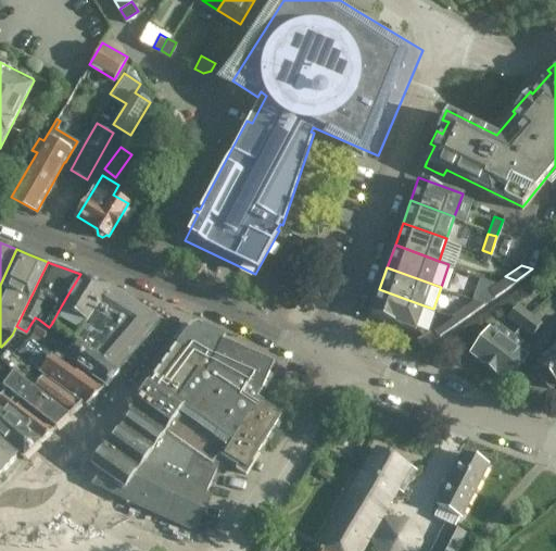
[(68,293),(61,307),(74,313),(87,321),(89,322),(113,285),(80,274),(68,293)]
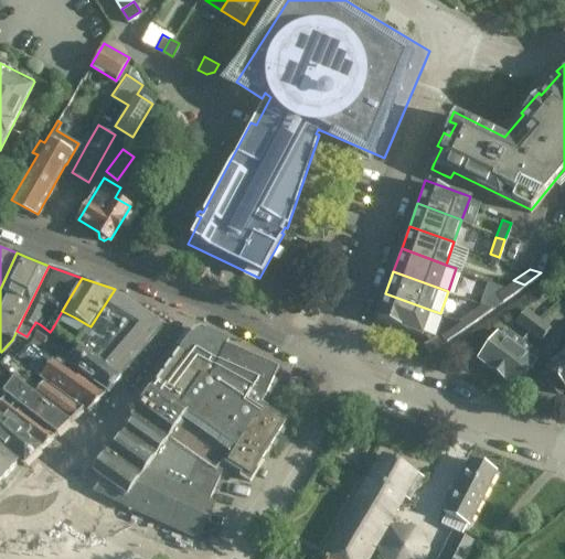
[(524,285),(513,280),(497,291),(502,299),(524,285)]
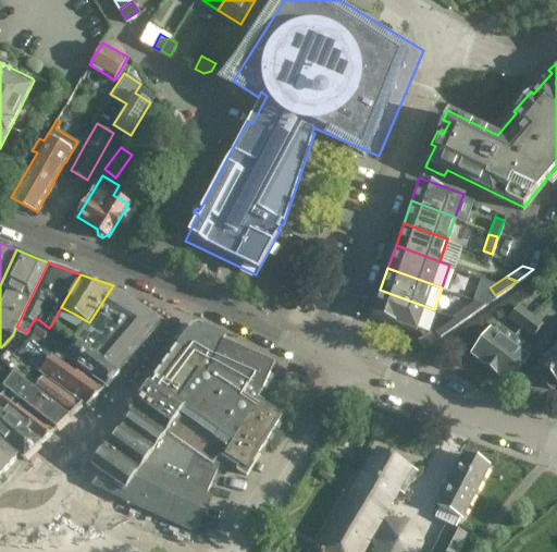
[(113,285),(89,322),(99,328),(93,335),(100,340),(93,348),(114,367),(159,317),(114,286),(113,285)]
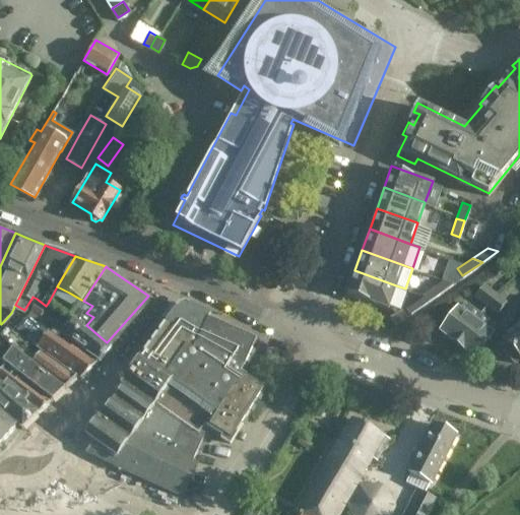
[(389,306),(396,285),(354,270),(347,293),(389,306)]
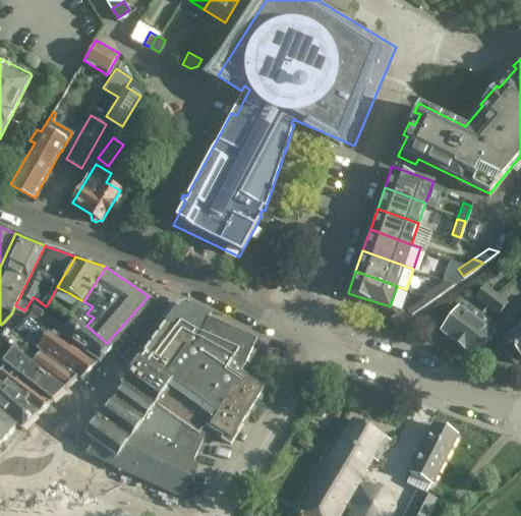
[(455,283),(444,279),(423,293),(424,295),(432,298),(455,283)]
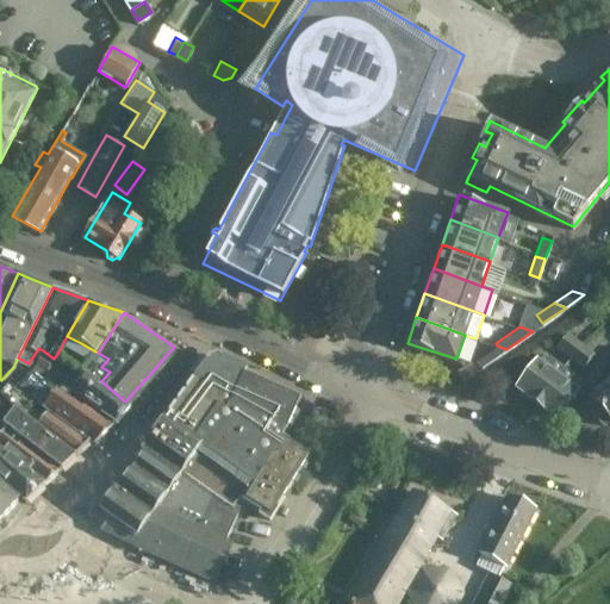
[(570,356),(582,340),(568,330),(556,346),(570,356)]
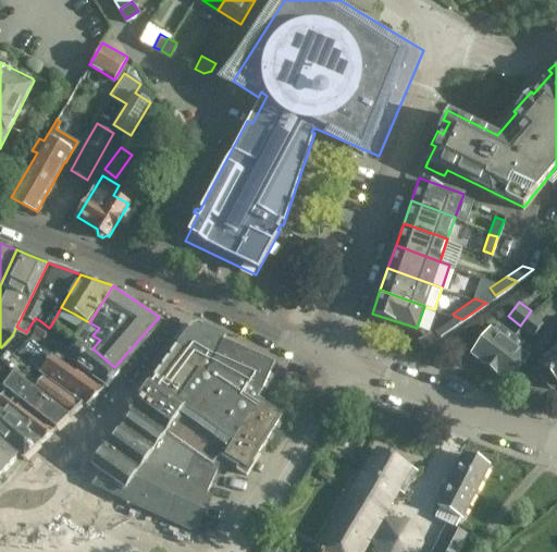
[(544,320),(531,310),(520,326),(533,334),(544,320)]
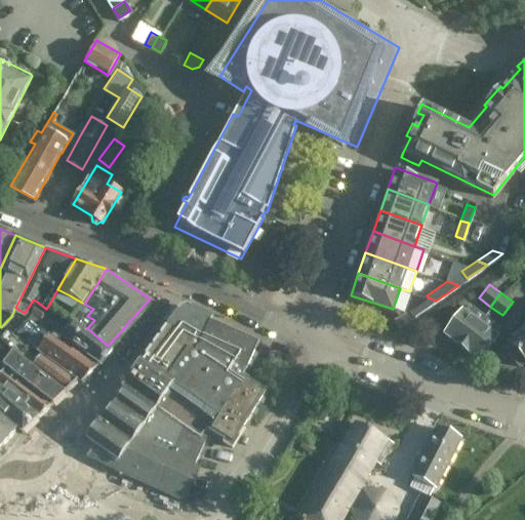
[(436,301),(428,297),(410,311),(414,316),(436,301)]
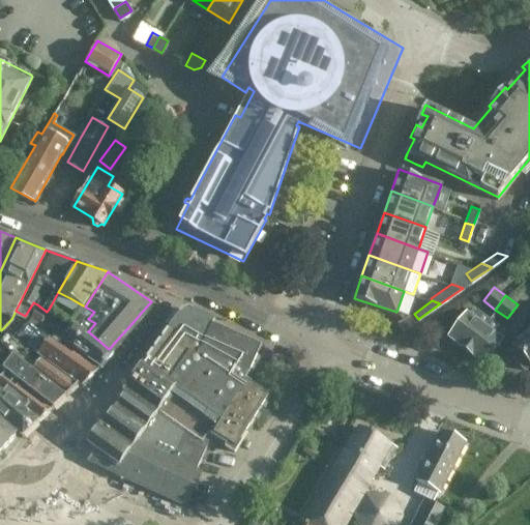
[(33,310),(30,316),(31,316),(40,323),(49,313),(47,312),(37,304),(34,310),(33,310)]
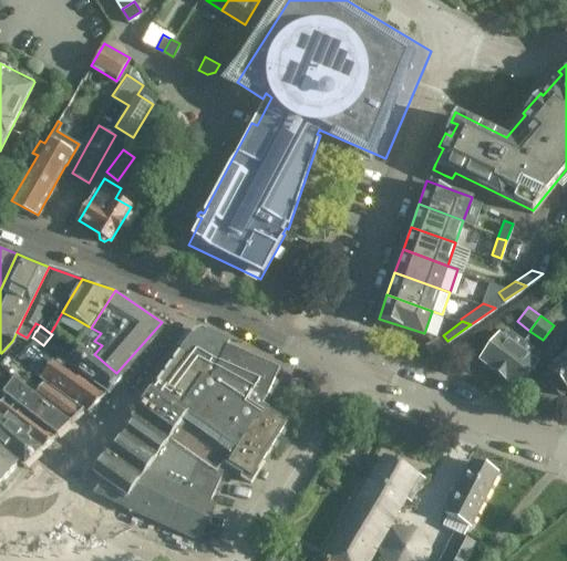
[(498,372),(524,339),(507,326),(502,333),(500,332),(480,357),(498,372)]
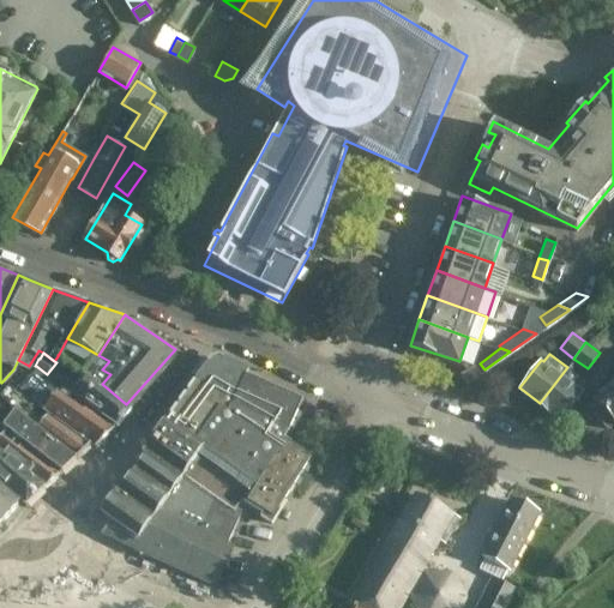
[(239,517),(246,503),(271,519),(313,455),(288,438),(289,437),(287,435),(295,423),(306,405),(290,398),(292,397),(259,381),(257,384),(245,378),(248,373),(248,371),(220,355),(211,357),(145,447),(149,449),(116,493),(115,492),(101,512),(128,530),(138,537),(133,545),(210,581),(229,537),(239,517)]
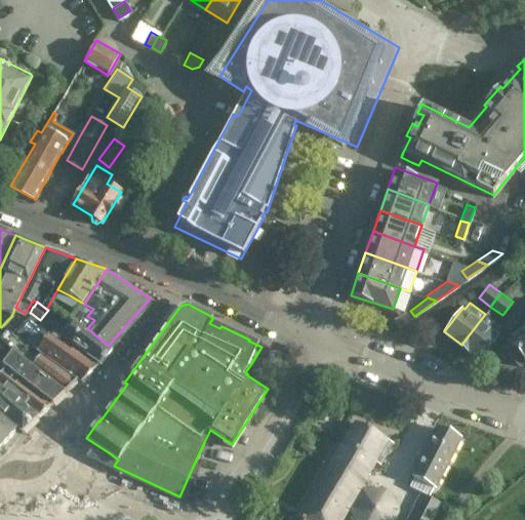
[(404,311),(395,318),(400,326),(410,319),(404,311)]
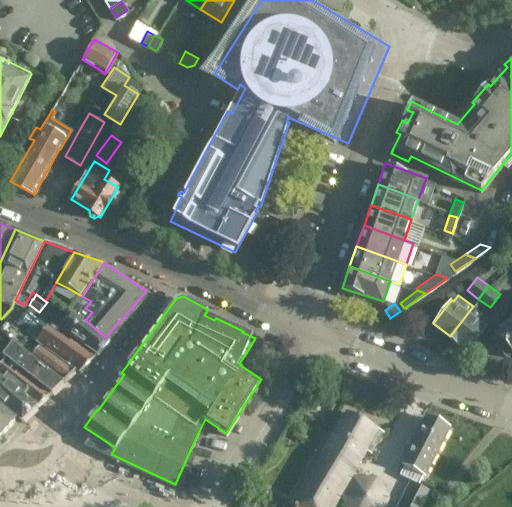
[(30,305),(13,321),(41,343),(63,360),(75,369),(77,372),(81,369),(95,356),(63,332),(60,329),(48,319),(39,312),(30,305)]
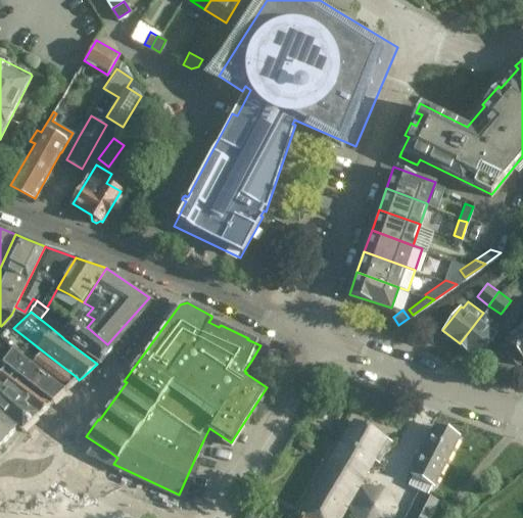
[(498,324),(483,313),(460,343),(478,357),(495,332),(493,331),(498,324)]
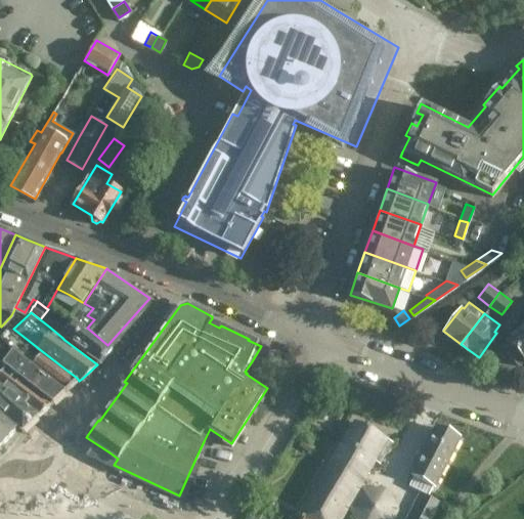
[(509,342),(505,348),(518,363),(523,361),(523,316),(521,321),(523,325),(507,340),(509,342)]
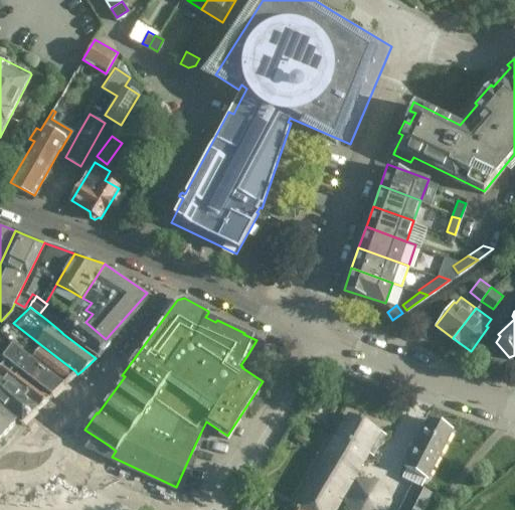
[(109,342),(70,315),(63,325),(61,329),(99,357),(109,342)]
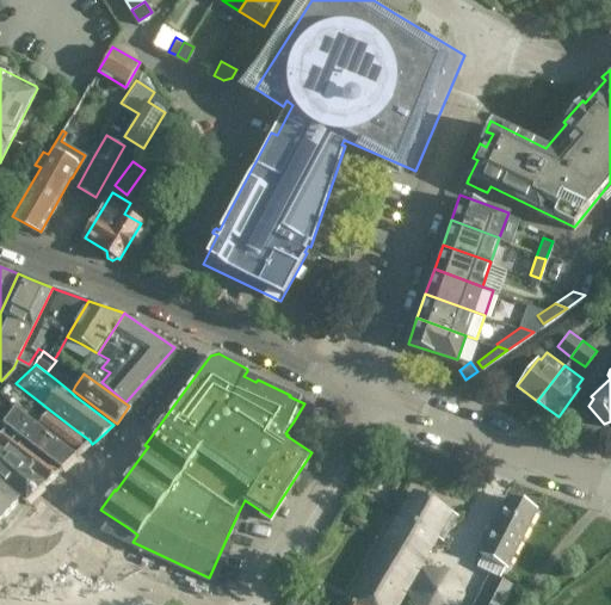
[(11,378),(0,389),(0,391),(11,402),(75,454),(76,452),(90,440),(75,430),(49,409),(16,383),(11,378)]
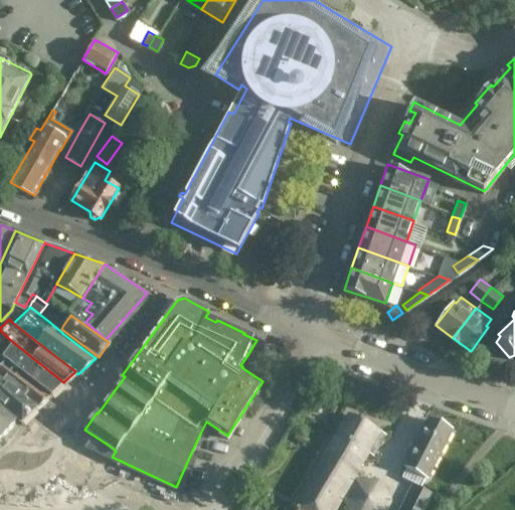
[(0,354),(19,369),(50,393),(63,382),(9,339),(0,330),(0,354)]
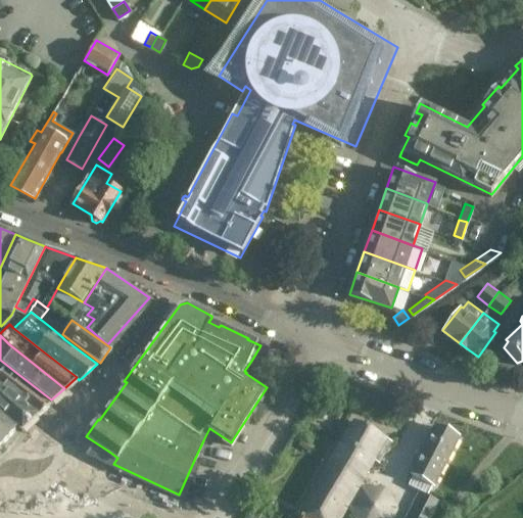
[(2,370),(0,371),(0,383),(38,413),(51,399),(19,375),(15,381),(2,370)]
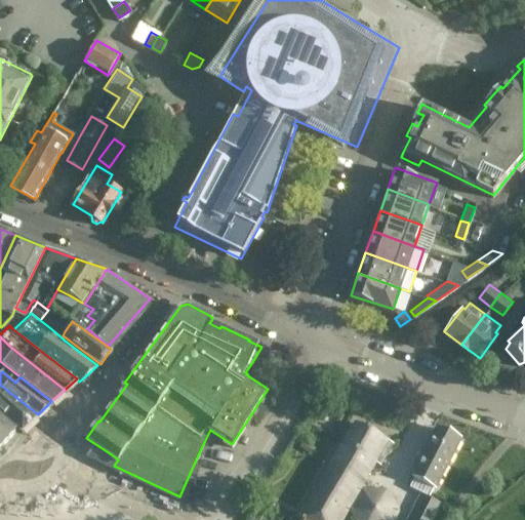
[(0,409),(22,429),(37,414),(0,386),(0,409)]
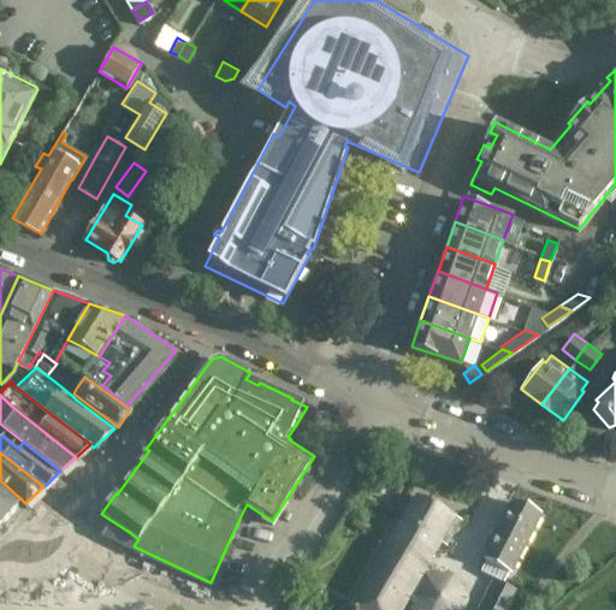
[(36,508),(53,522),(84,487),(67,473),(36,508)]
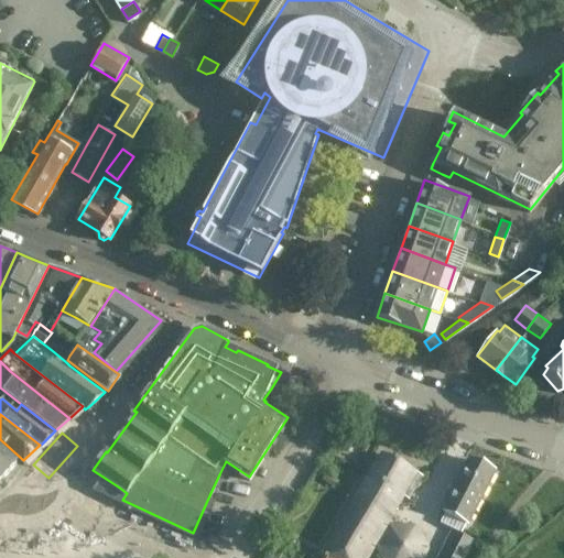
[(0,447),(0,477),(15,461),(0,447)]
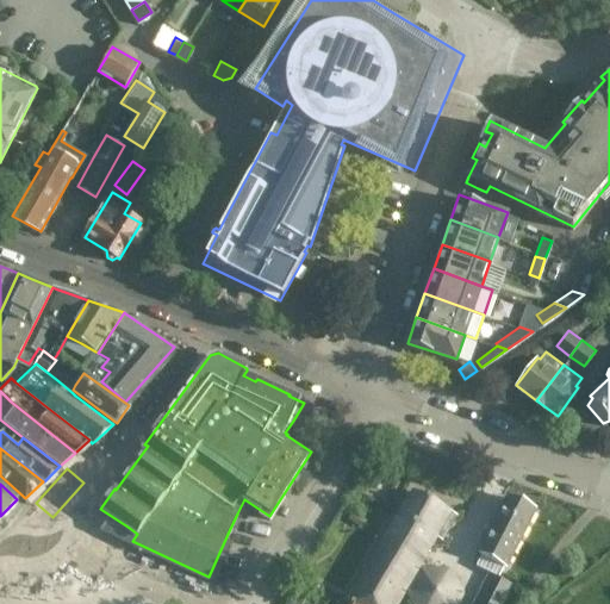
[(352,599),(348,603),(396,603),(414,576),(417,567),(436,535),(442,537),(456,512),(415,489),(350,598),(352,599)]
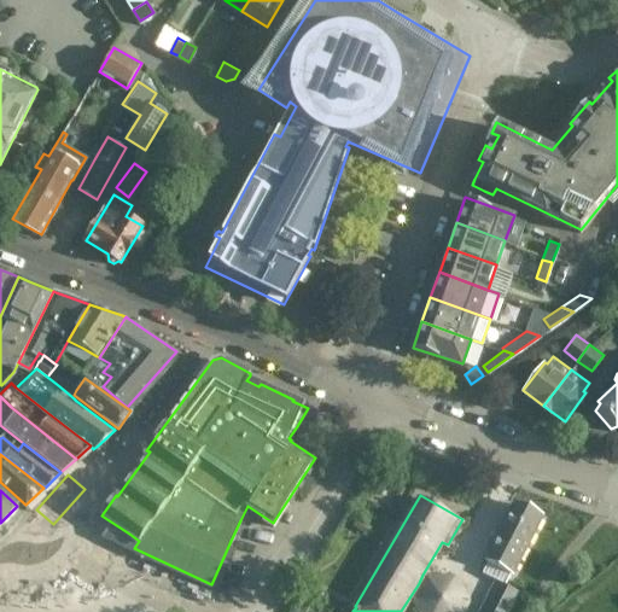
[(497,578),(479,611),(509,611),(522,590),(506,582),(542,513),(516,500),(481,569),(497,578)]
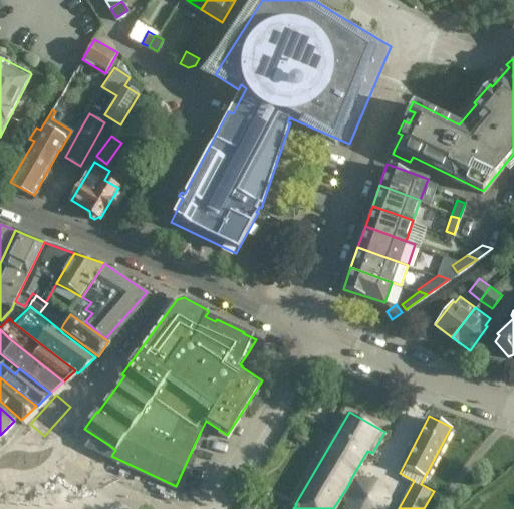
[(297,429),(293,435),(305,442),(308,436),(297,429)]
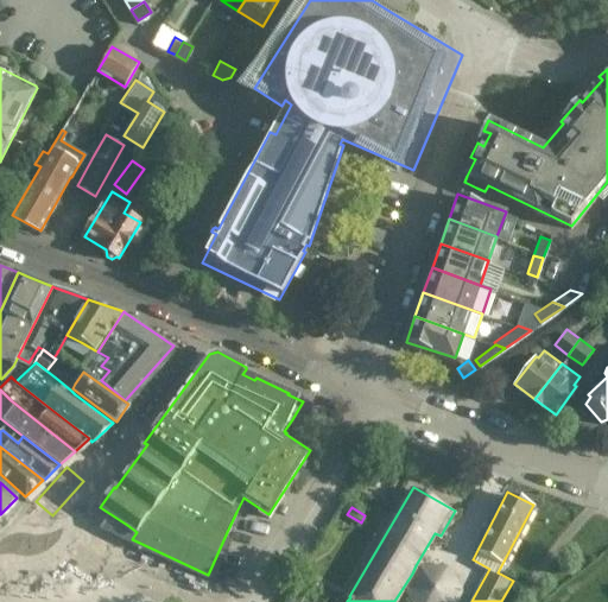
[(555,537),(550,534),(542,545),(545,547),(555,537)]
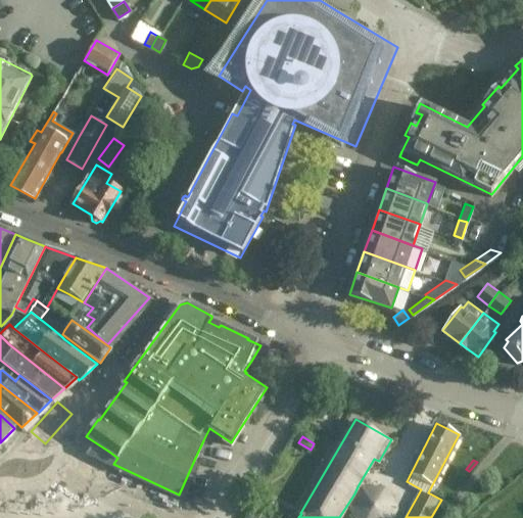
[(357,495),(349,507),(355,517),(388,517),(396,506),(384,486),(360,487),(358,486),(354,493),(357,495)]
